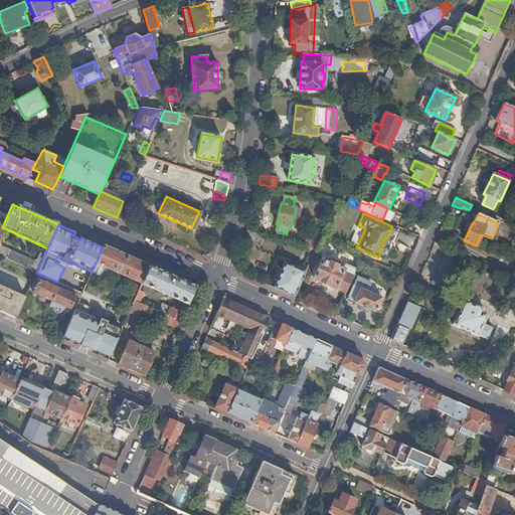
[(247,231),(244,239),(261,243),(263,235),(247,231)]
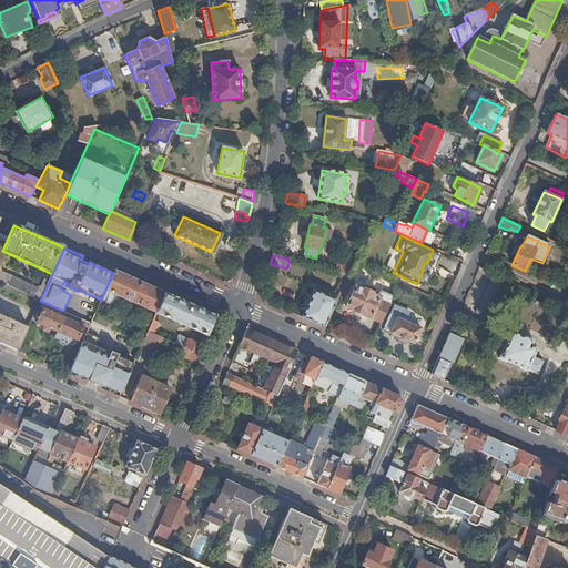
[(0,282),(40,301),(49,282),(43,279),(40,286),(36,287),(1,272),(0,269),(4,261),(0,259),(0,282)]
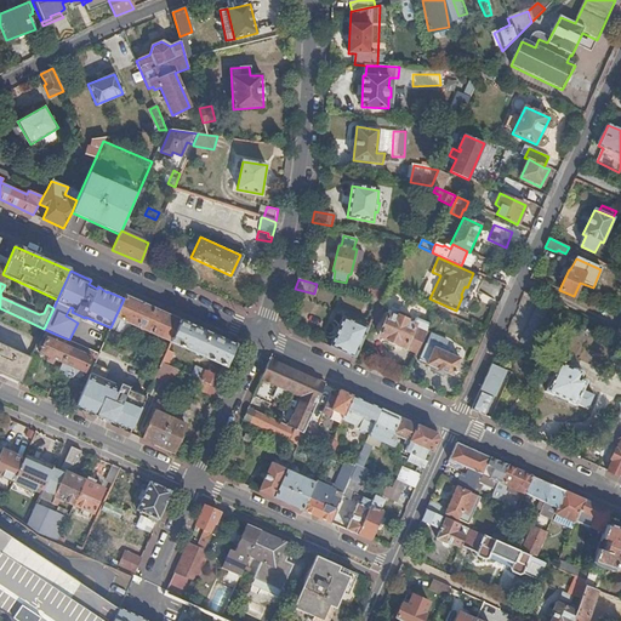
[(380,301),(382,295),(368,290),(366,296),(380,301)]
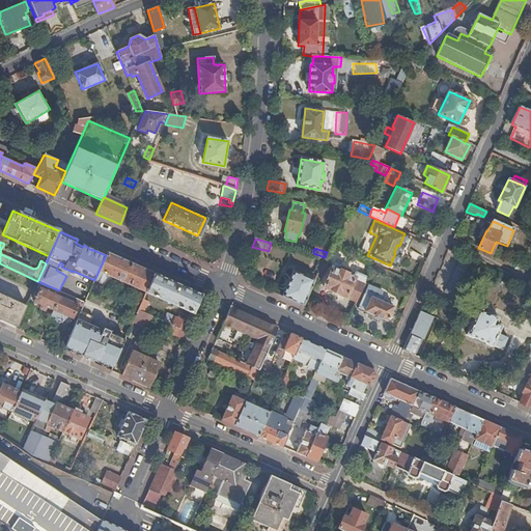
[(113,278),(147,292),(156,274),(108,252),(106,255),(99,271),(104,273),(100,283),(108,287),(113,278)]
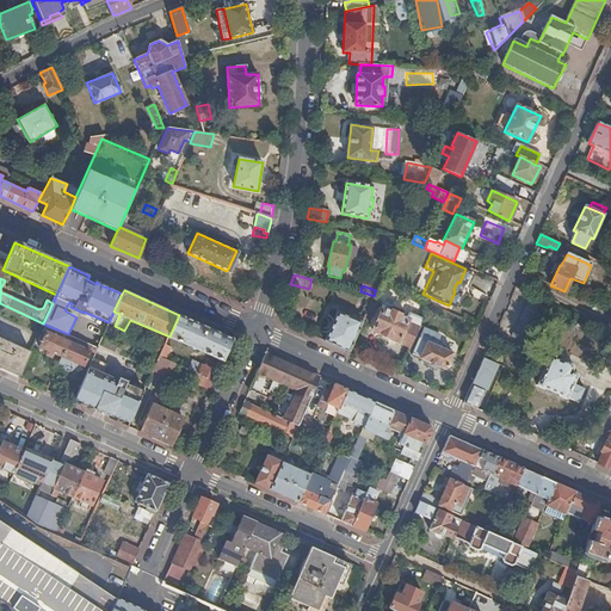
[(512,337),(526,344),(545,301),(531,294),(512,337)]
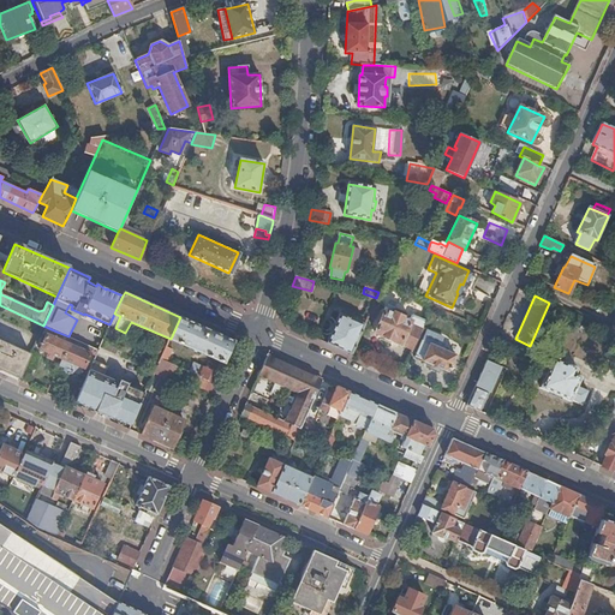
[(378,308),(372,305),(368,317),(374,320),(378,308)]
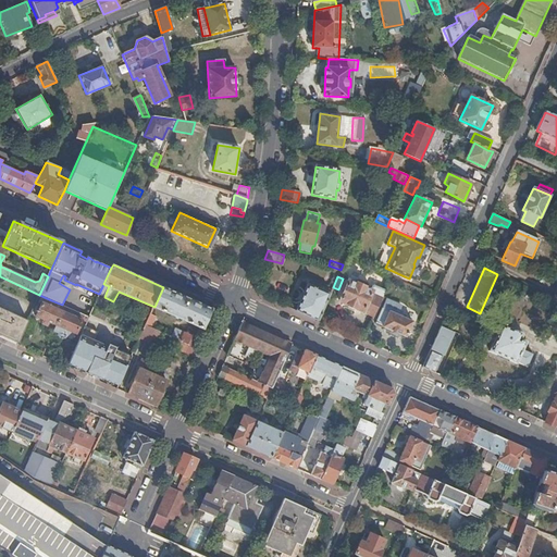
[(338,301),(373,317),(385,292),(373,286),(372,292),(364,288),(367,283),(353,276),(349,282),(348,281),(338,301)]
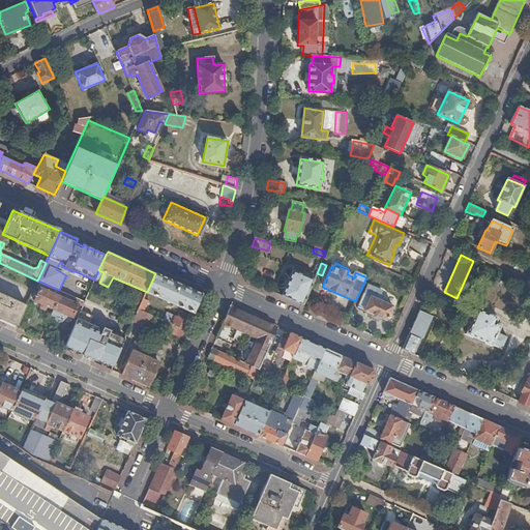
[(281,296),(302,305),(313,281),(293,271),(281,296)]
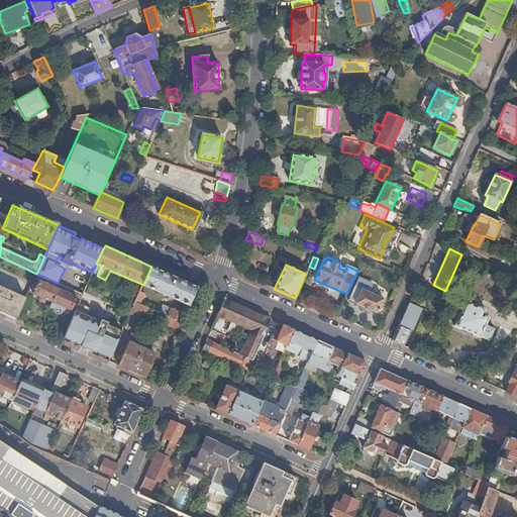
[(185,303),(189,306),(197,287),(151,267),(143,285),(160,293),(159,295),(162,296),(164,294),(181,302),(180,304),(184,306),(185,303)]
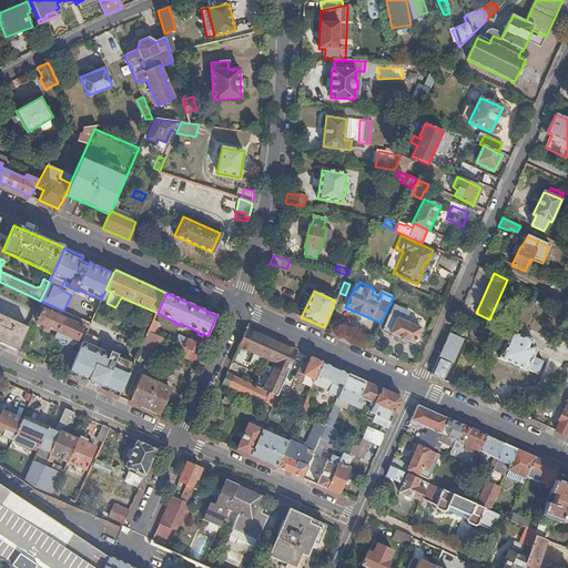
[(67,312),(63,311),(52,306),(50,312),(63,318),(67,312)]
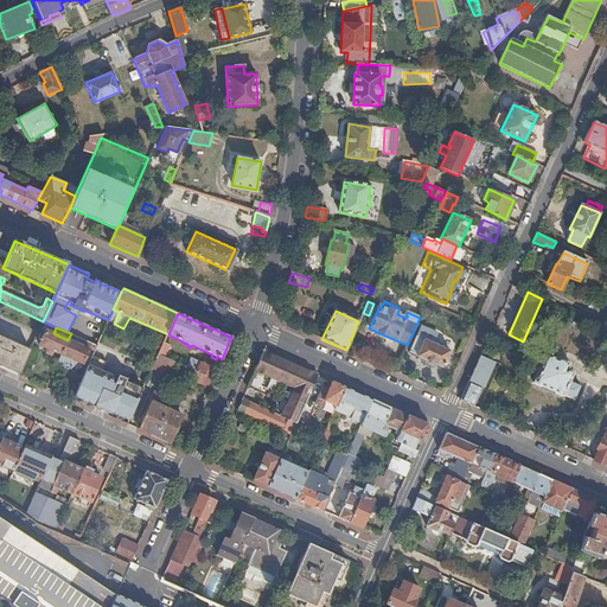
[(417,337),(434,345),(439,334),(421,327),(417,337)]
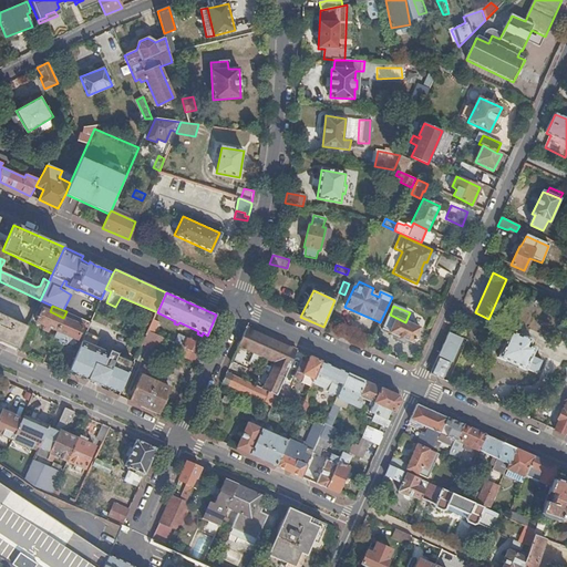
[(35,323),(57,332),(63,318),(50,311),(42,309),(35,323)]
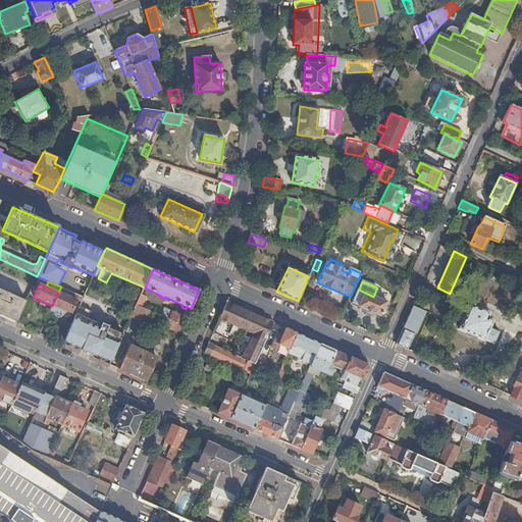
[(68,291),(61,286),(58,293),(65,296),(68,291)]
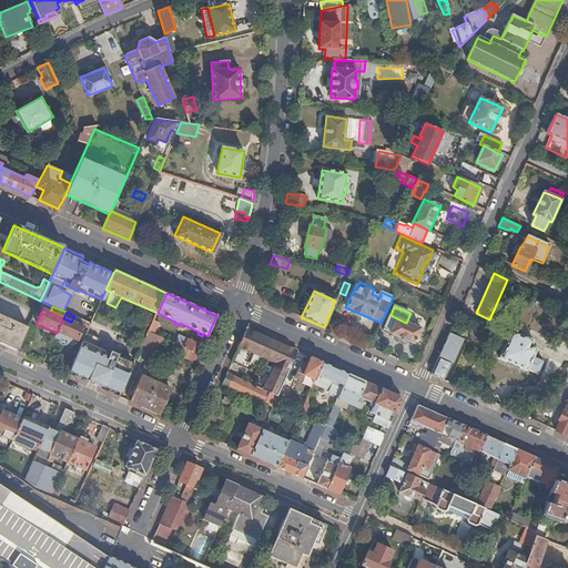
[(110,320),(95,312),(92,321),(114,332),(118,325),(110,321),(110,320)]
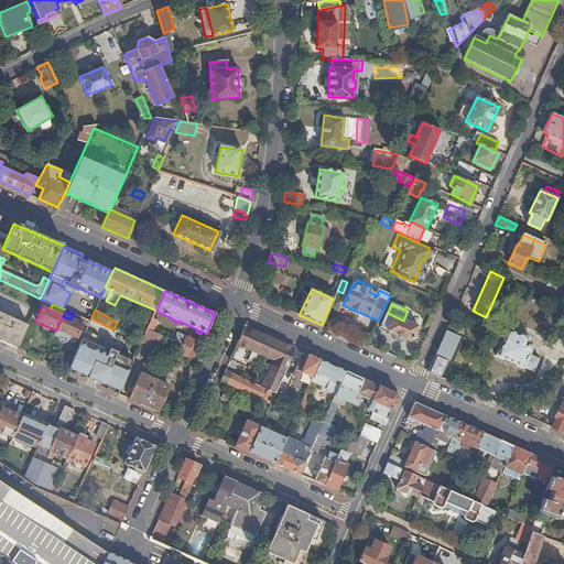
[(0,338),(18,346),(28,324),(0,312),(0,338)]
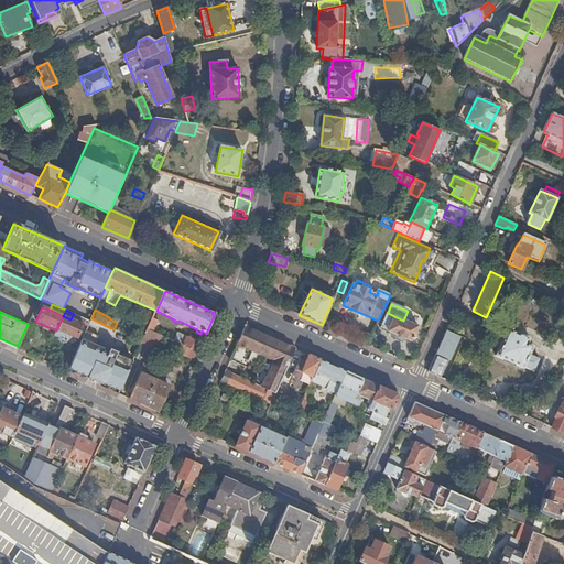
[(387,332),(410,342),(418,326),(403,321),(388,313),(381,326),(387,329),(387,332)]
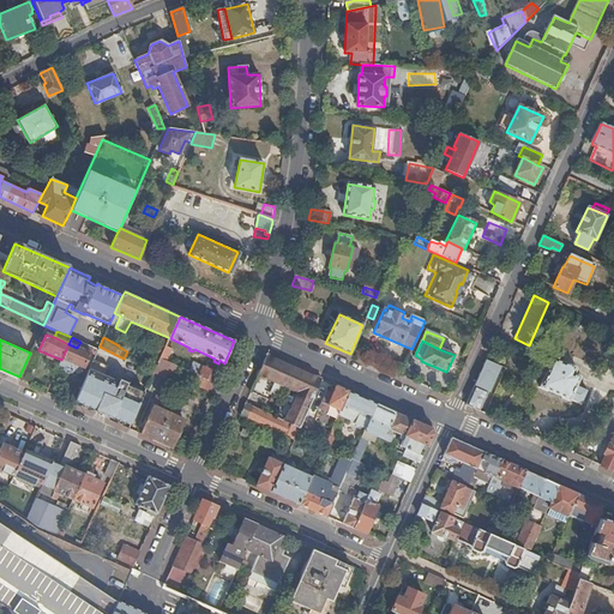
[(68,344),(61,360),(83,369),(90,353),(77,348),(68,344)]
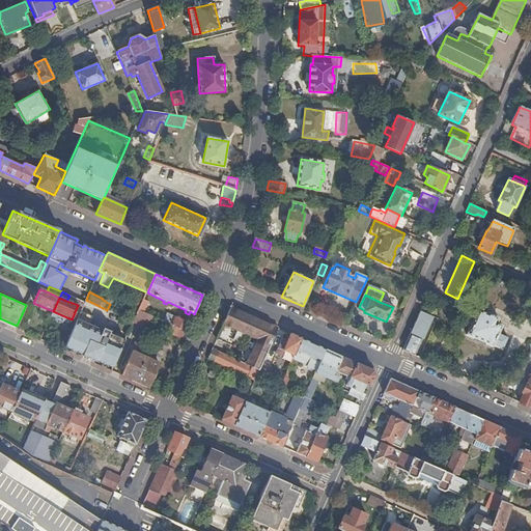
[(139,310),(144,312),(148,302),(143,300),(139,310)]
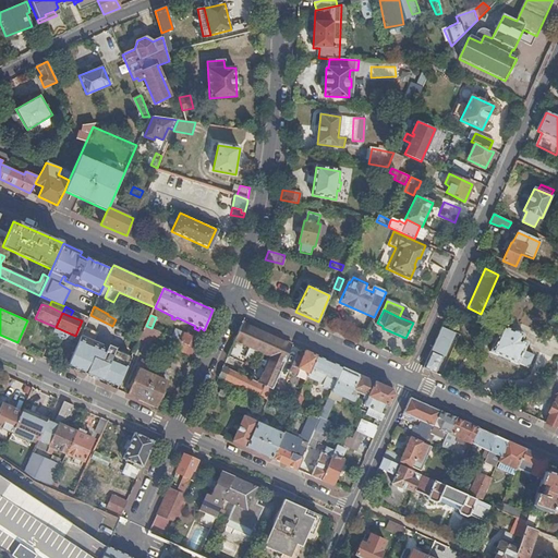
[(275,384),(292,346),(242,323),(234,340),(270,356),(258,383),(271,390),(275,384)]
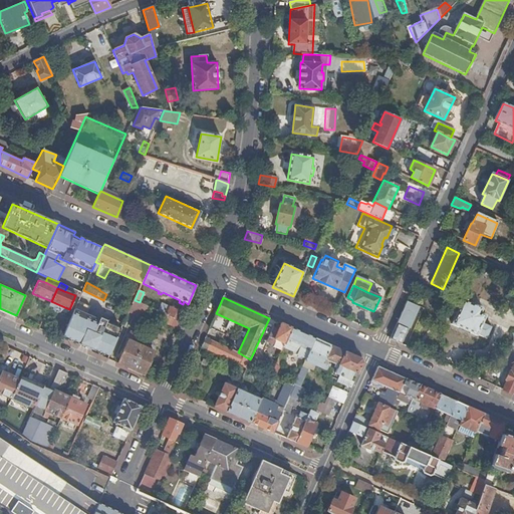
[(493,328),(488,326),(483,323),(486,316),(481,313),(483,308),(462,299),(450,324),(477,337),(477,336),(482,338),(487,341),(493,328)]
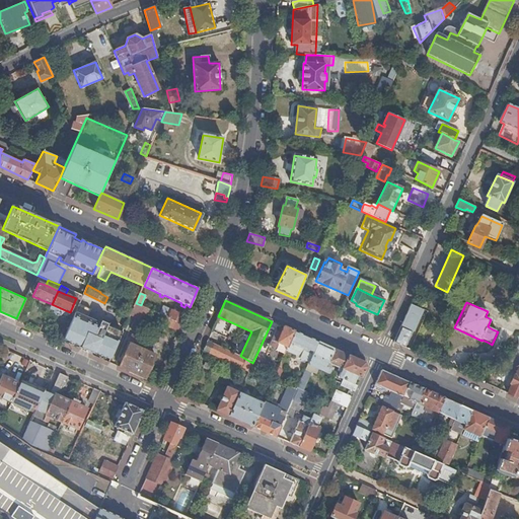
[(155,321),(158,313),(141,305),(136,303),(131,314),(130,316),(153,326),(155,321)]
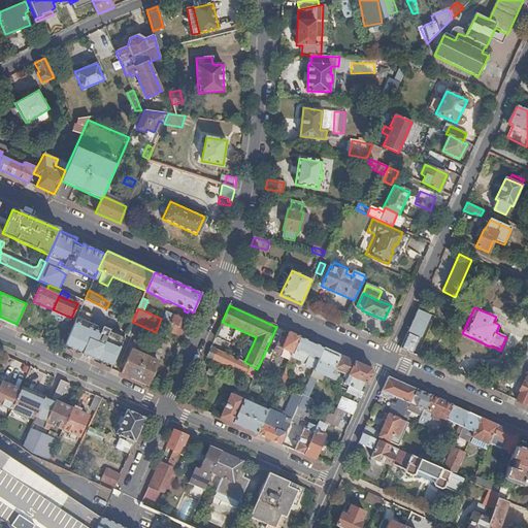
[(80,309),(65,344),(83,352),(81,354),(97,360),(98,359),(112,365),(125,338),(109,331),(110,329),(103,326),(102,329),(90,323),(93,315),(80,309)]
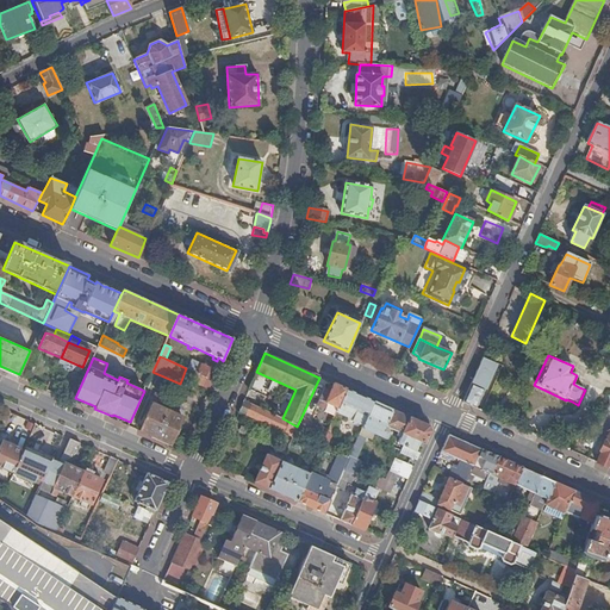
[(485,391),(497,365),(484,358),(464,404),(477,409),(484,391),(485,391)]
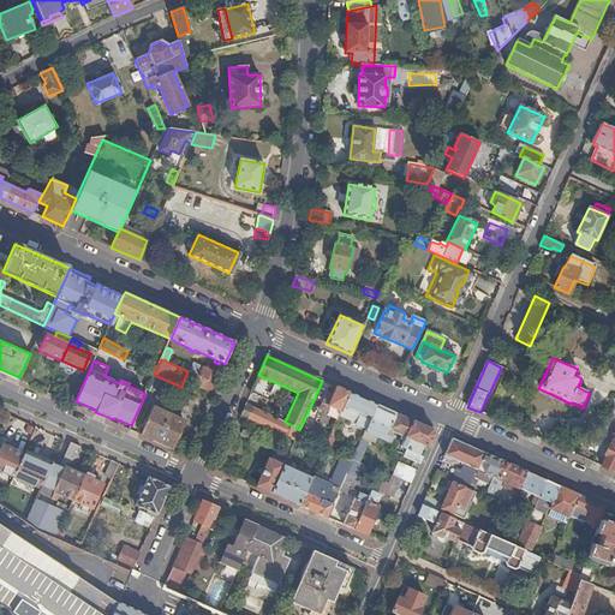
[(192,366),(190,372),(215,384),(220,375),(197,364),(195,368),(192,366)]
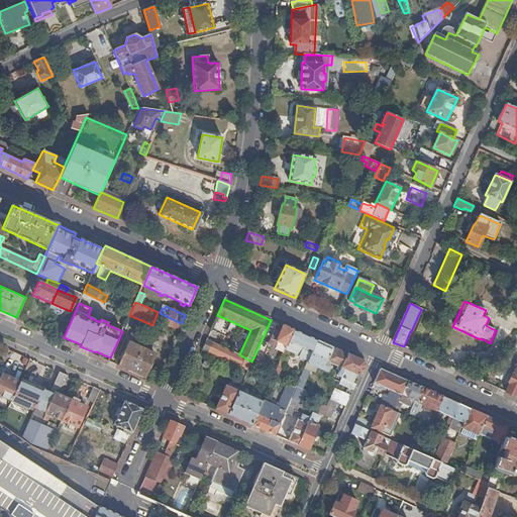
[(0,313),(16,320),(16,317),(0,310),(0,313)]
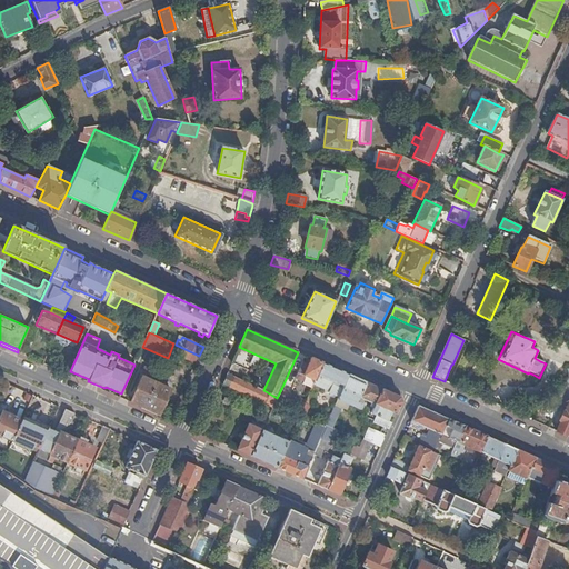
[(170,352),(196,363),(199,356),(176,345),(173,343),(170,352)]
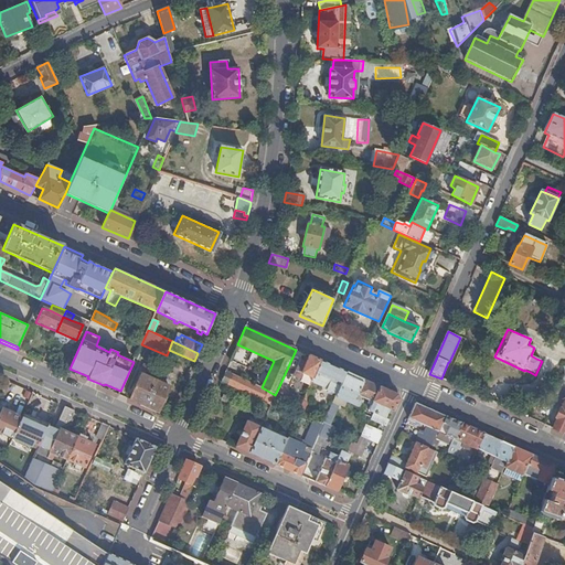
[(313,379),(320,360),(309,355),(301,372),(313,379)]
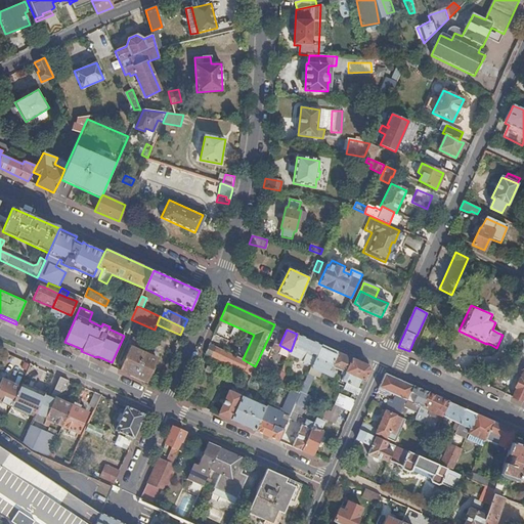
[(312,366),(321,345),(297,334),(291,351),(289,355),(312,366)]
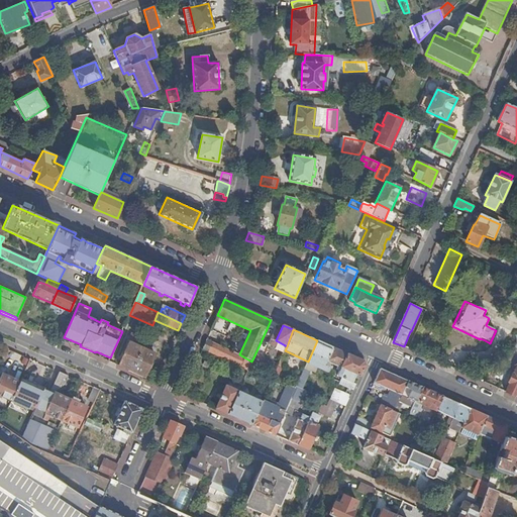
[(127,342),(129,343),(141,348),(144,342),(145,340),(131,334),(127,342)]
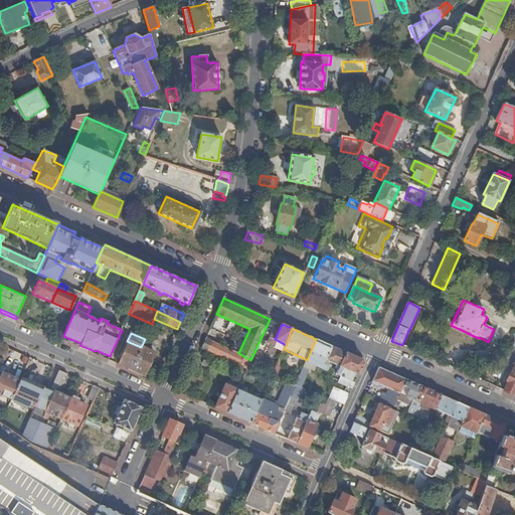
[(238,353),(206,337),(202,346),(247,369),(248,365),(250,360),(238,353)]
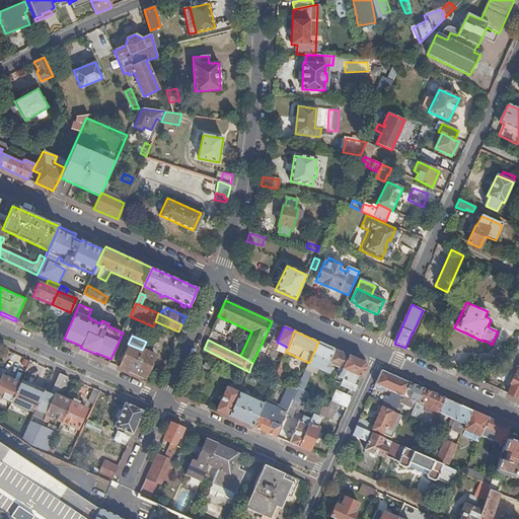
[(149,351),(151,349),(153,345),(146,341),(146,342),(145,344),(147,345),(145,349),(149,351)]
